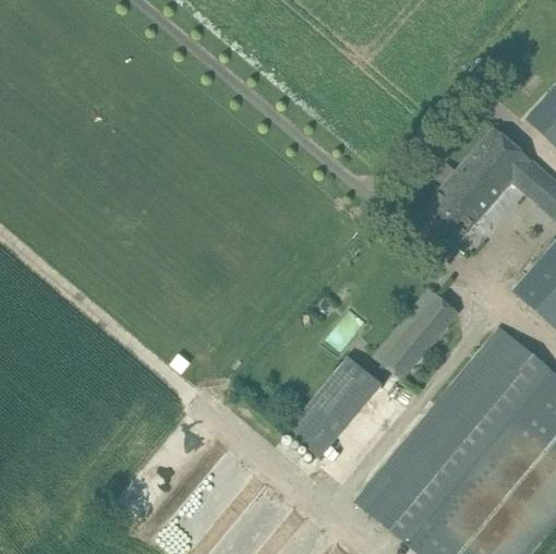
[(555,82),(524,117),(555,146),(555,82)]
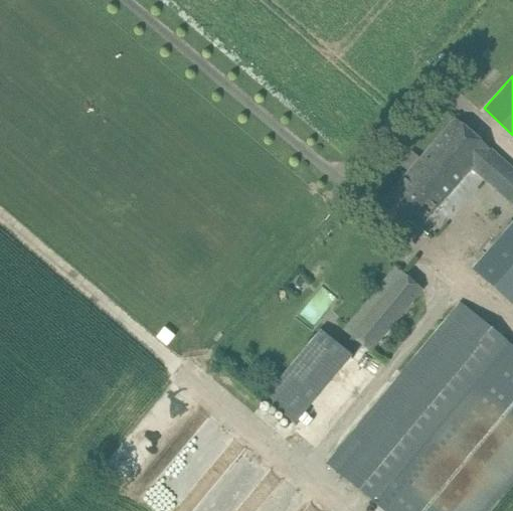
[(454,116),(402,174),(419,189),(425,183),(443,197),(471,165),(512,205),(512,164),(491,145),(490,147),(454,116)]
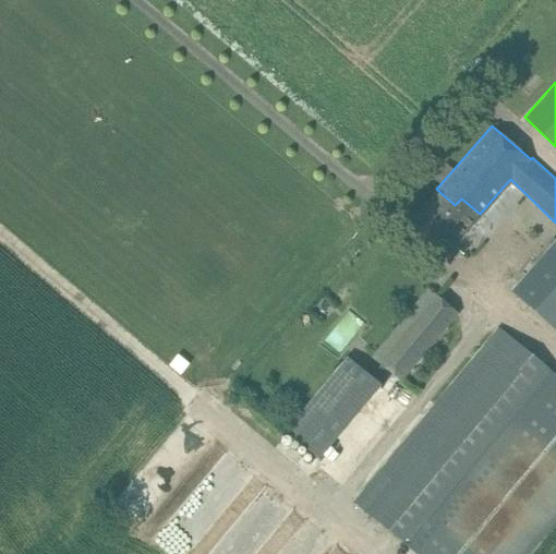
[(455,205),(436,189),(415,213),(451,245),(480,214),(461,199),(455,205)]
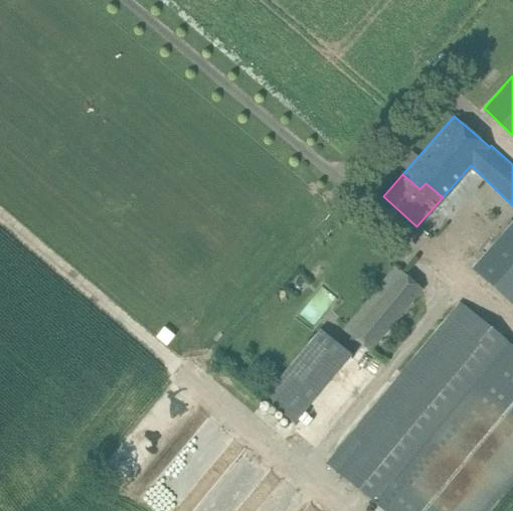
[(512,281),(483,254),(471,267),(512,303),(512,301),(512,281)]
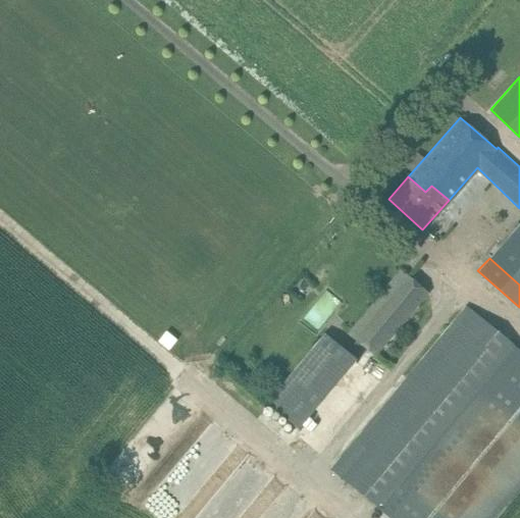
[(408,273),(355,338),(370,351),(423,288),(408,273)]
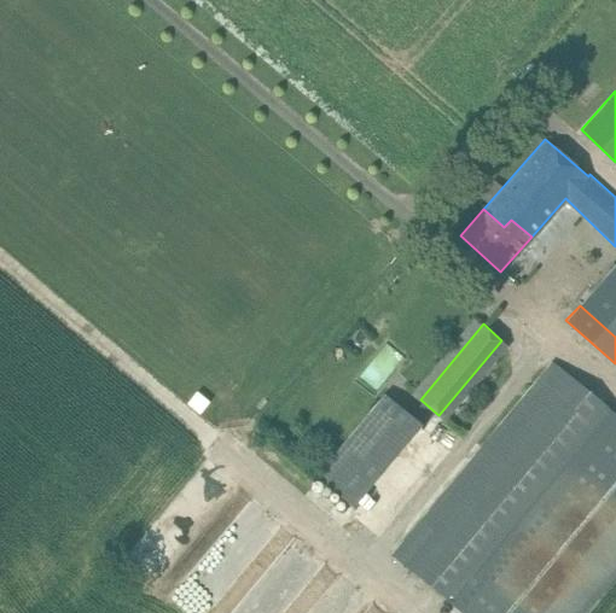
[(384,338),(356,373),(373,386),(401,351),(384,338)]
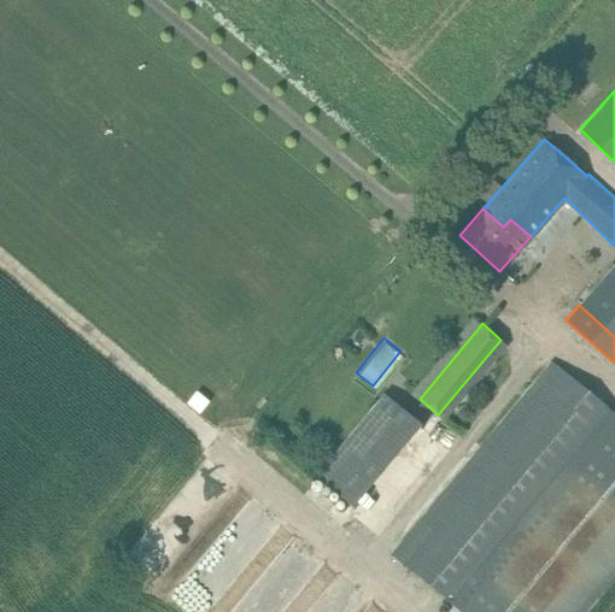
[(614,416),(551,363),(391,555),(458,611),(581,611),(614,572),(614,416)]
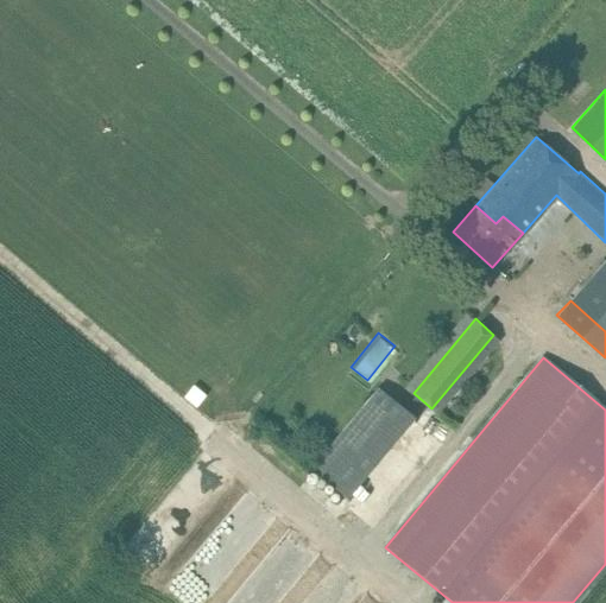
[(415,418),(377,386),(309,468),(347,500),(415,418)]
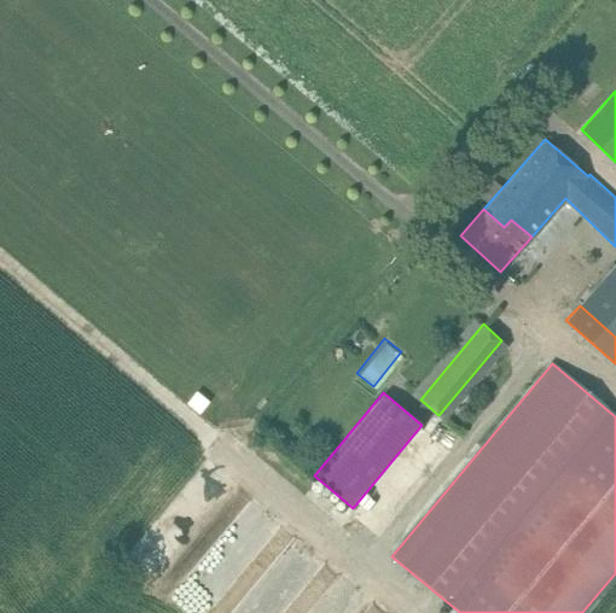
[(319,612),(346,581),(335,572),(302,612),(319,612)]
